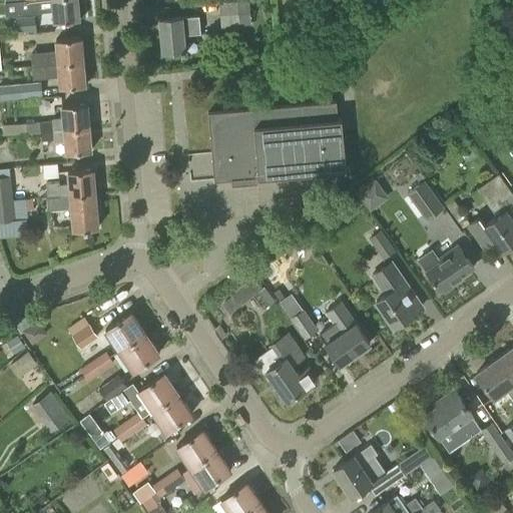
[(21,0),(22,9),(42,8),(42,10),(53,9),(54,20),(80,18),(78,0),(21,0)]
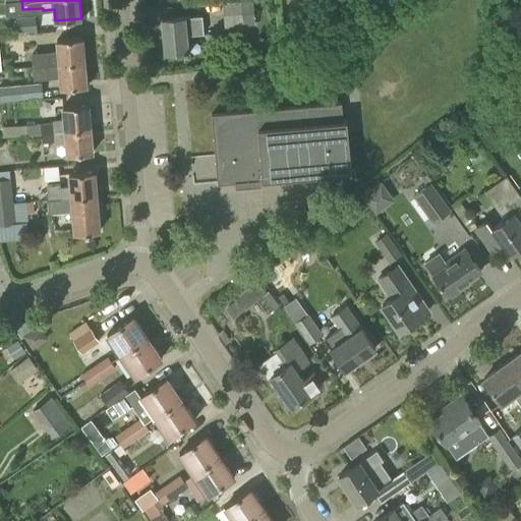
[(226,42),(244,41),(240,0),(222,2),(226,42)]
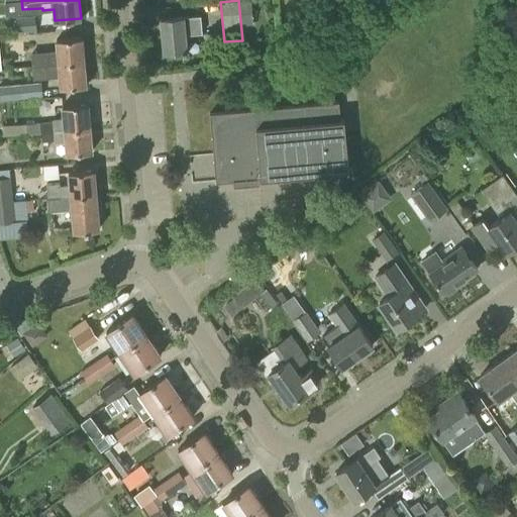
[(17,32),(36,30),(35,15),(15,17),(17,32)]
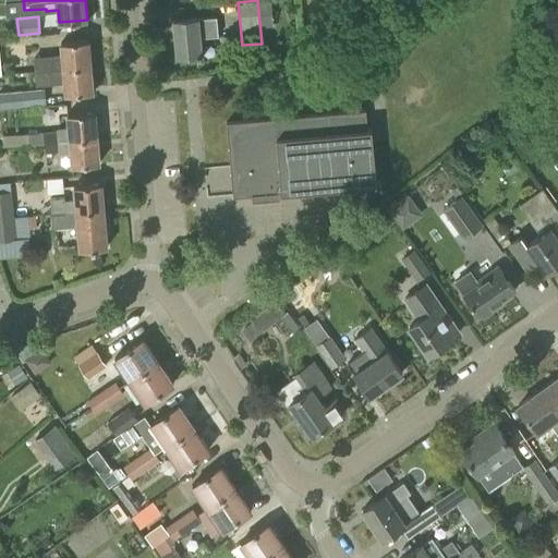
[(218,35),(216,17),(198,19),(198,17),(172,20),(176,57),(202,55),(201,37),(218,35)]
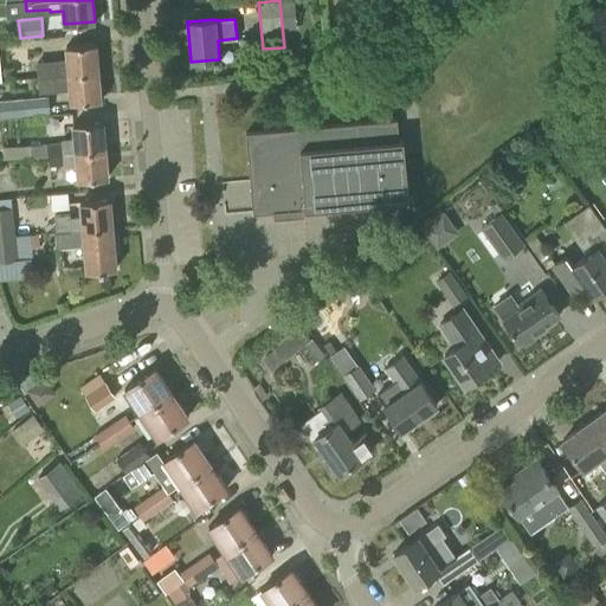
[(37,77),(98,71),(96,43),(66,45),(68,58),(36,62),(37,77)]
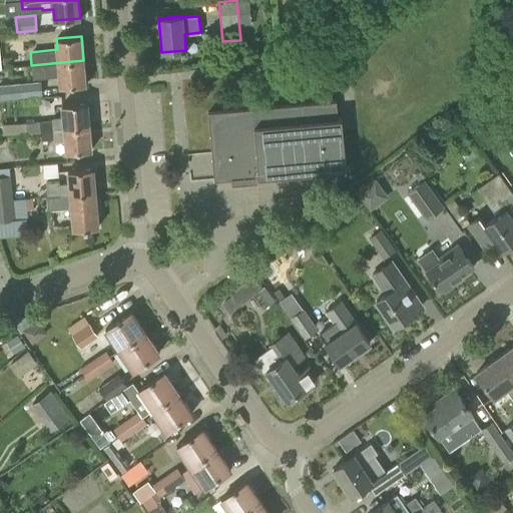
[(83,60),(31,65),(33,78),(59,76),(60,87),(85,85),(83,60)]
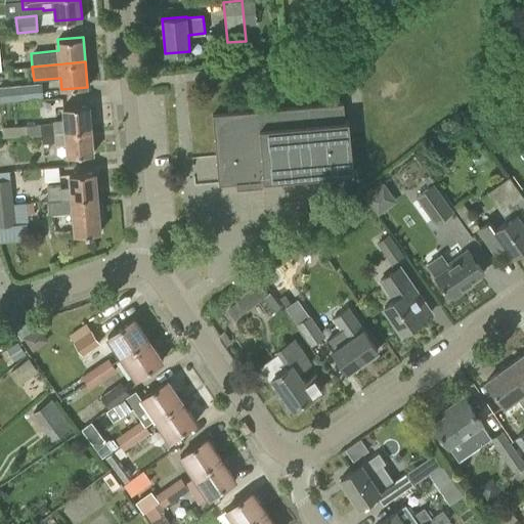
[(20,99),(43,97),(41,83),(19,85),(20,99)]
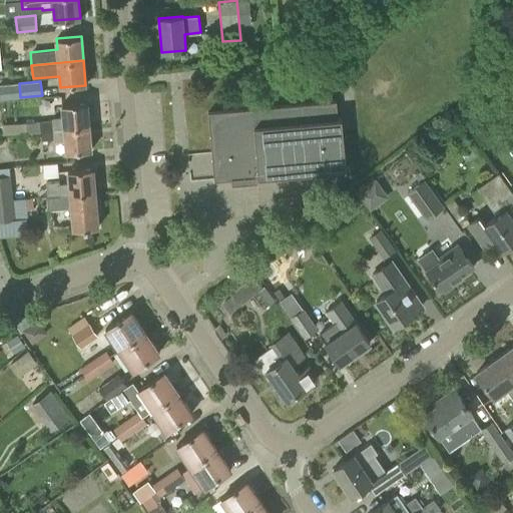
[(339,117),(338,99),(208,111),(214,180),(231,179),(232,184),(259,181),(258,176),(347,168),(343,117),(339,117)]
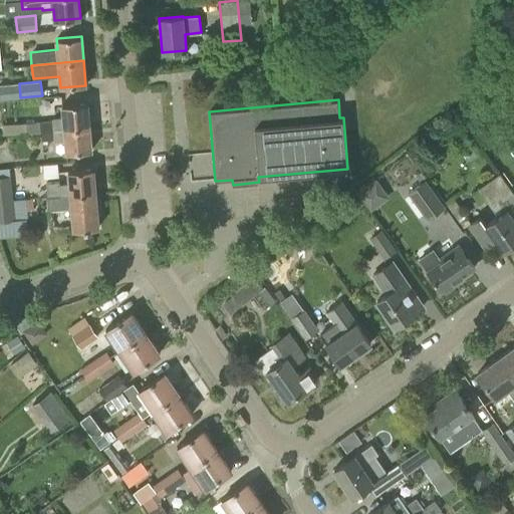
[(41,131),(89,126),(87,101),(61,104),(62,116),(52,117),(52,120),(40,121),(41,131)]
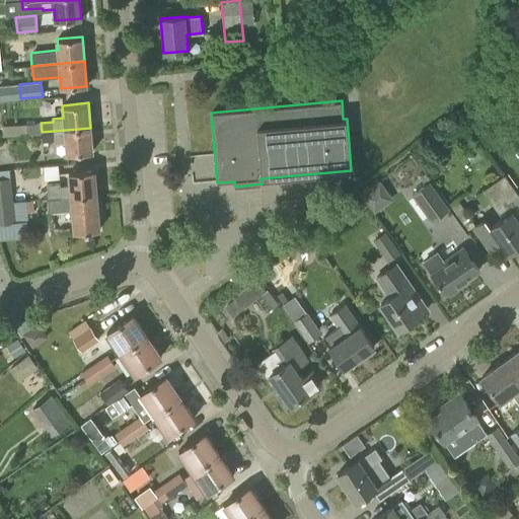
[(90,128),(42,132),(43,142),(55,141),(55,143),(66,142),(67,155),(93,152),(90,128)]
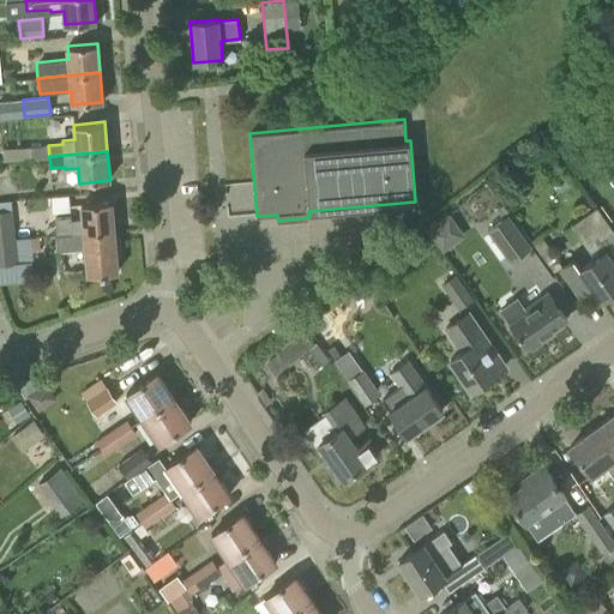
[(228,211),(252,210),(251,180),(227,181),(228,211)]
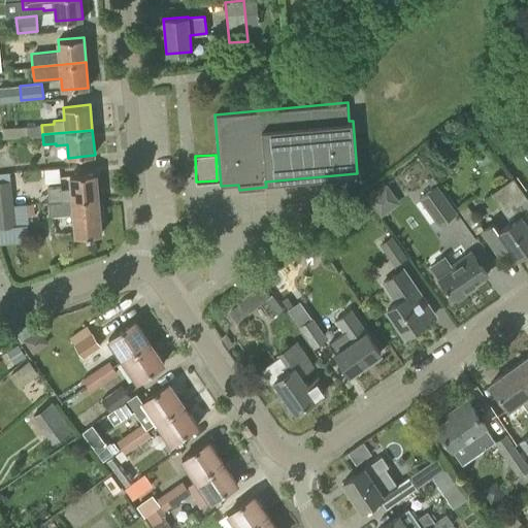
[(0,172),(0,180),(10,179),(9,172),(0,172)]
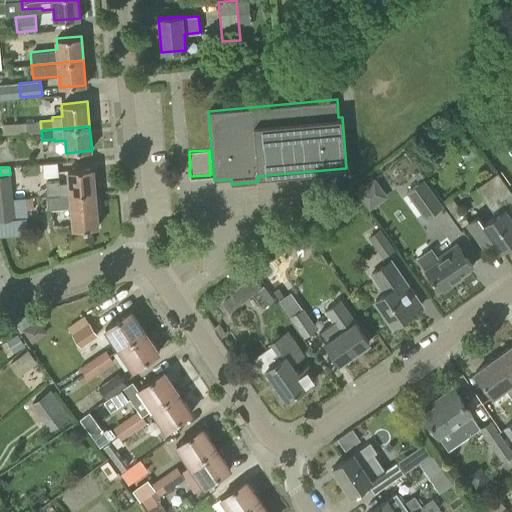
[(47,196),(95,192),(93,167),(67,169),(68,182),(59,183),(59,181),(46,183),(47,196)]
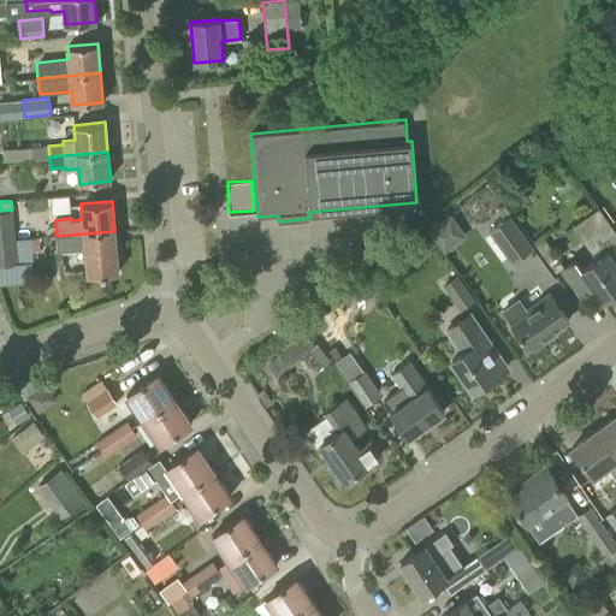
[(615,291),(615,265),(608,253),(614,249),(606,238),(615,231),(599,207),(573,225),(597,259),(582,268),(576,260),(563,268),(581,295),(592,286),(602,301),(615,291)]
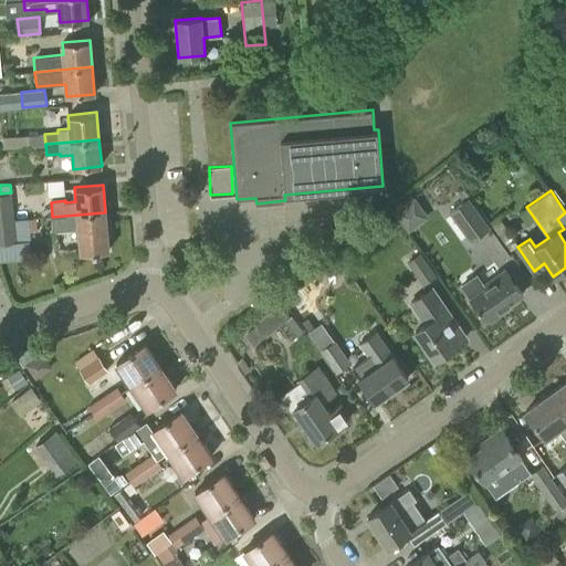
[(0,221),(14,220),(11,192),(0,194),(0,221)]
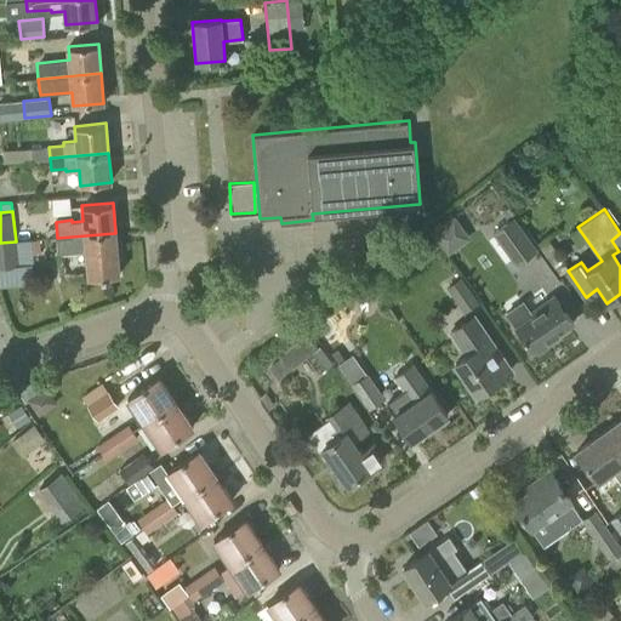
[(451,218),(449,216),(433,227),(434,229),(432,232),(448,255),(471,238),(455,216),(451,218)]
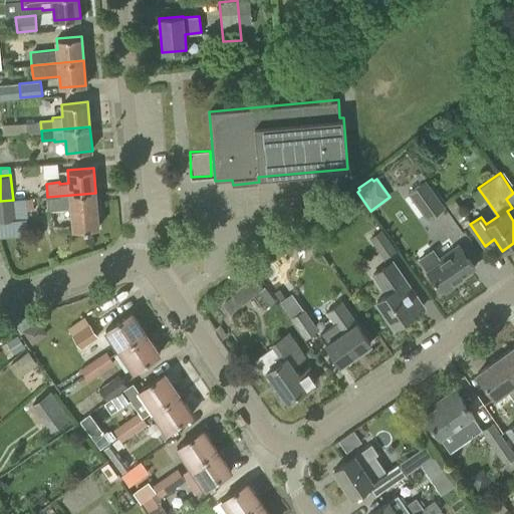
[(427,220),(445,207),(426,179),(408,192),(427,220)]
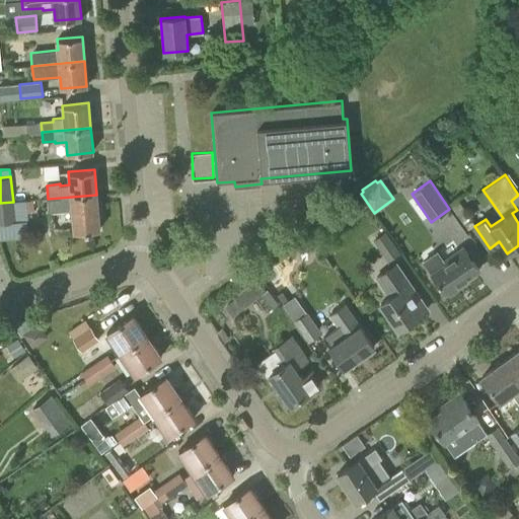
[(96,195),(48,199),(49,212),(72,210),(73,231),(85,230),(85,233),(89,232),(89,230),(99,229),(96,195)]
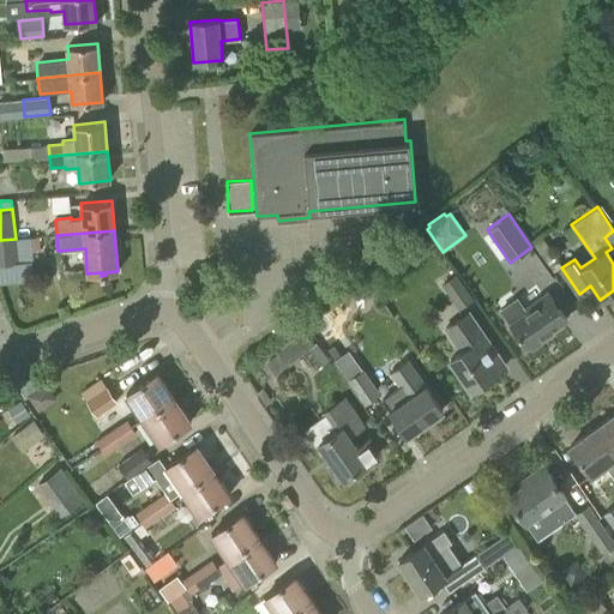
[(16,239),(0,240),(0,264),(18,263),(16,239)]
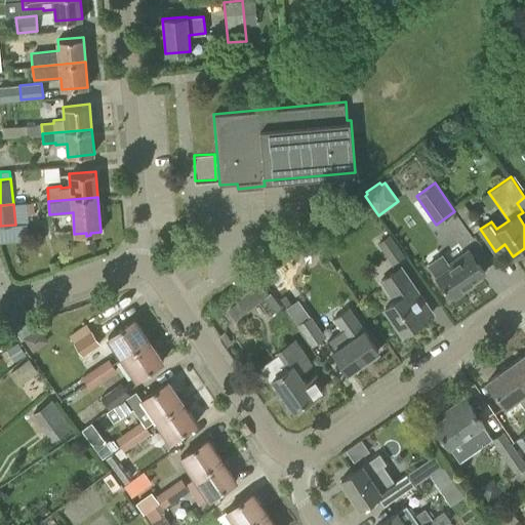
[(393,264),(404,255),(389,234),(377,242),(393,264)]
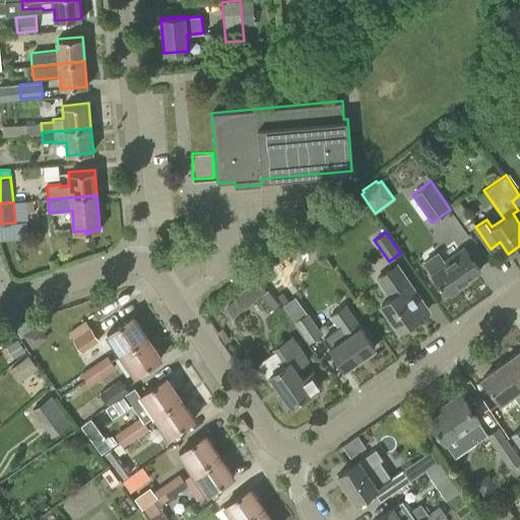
[(480,270),(465,248),(445,261),(438,251),(423,262),(445,295),(449,291),(451,295),(466,283),(465,281),(480,270)]
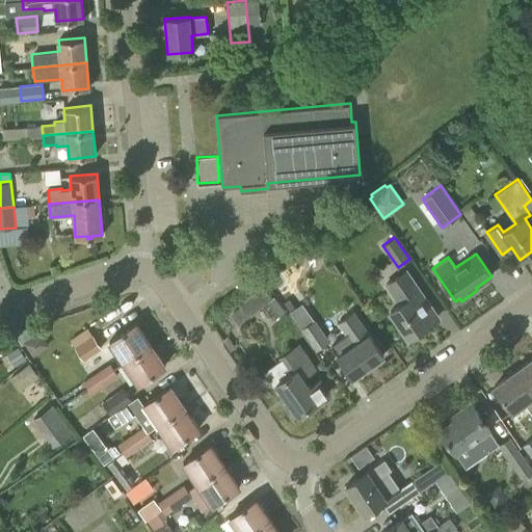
[(408,338),(437,318),(405,271),(386,285),(399,304),(390,312),(408,338)]
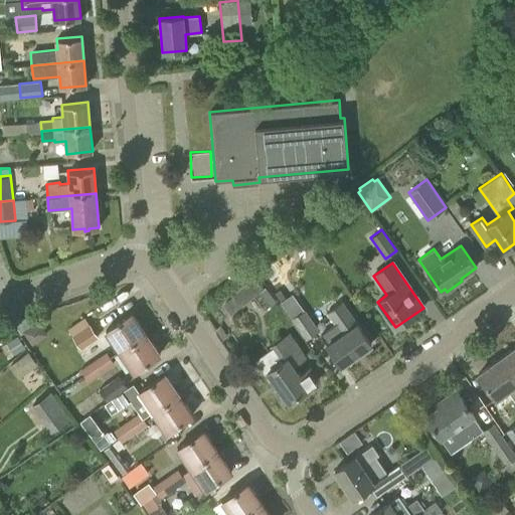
[(254,278),(253,276),(234,291),(236,293),(223,303),(231,314),(264,288),(255,277),(254,278)]
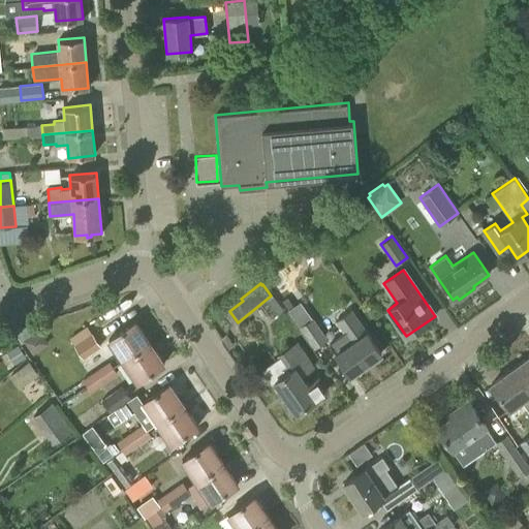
[(350,375),(381,353),(351,309),(336,320),(344,333),(330,344),(350,375)]
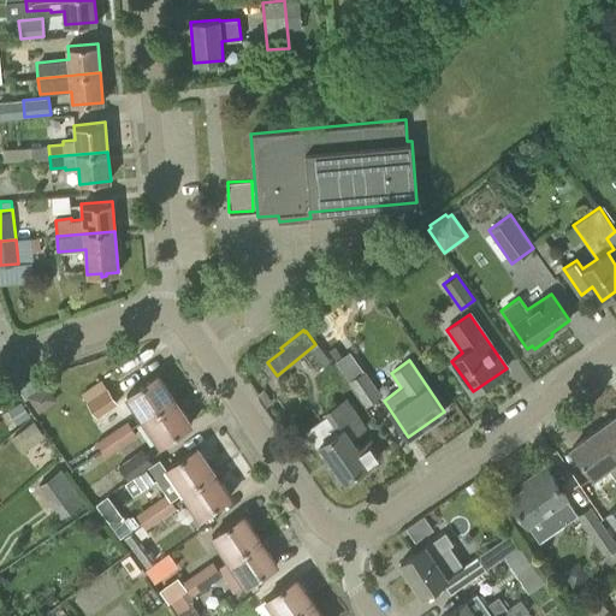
[(366,406),(381,396),(363,371),(349,381),(366,406)]
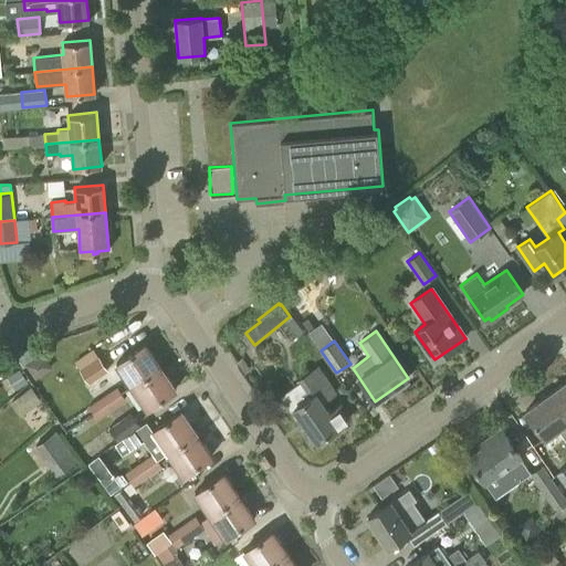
[(132,386),(160,366),(146,343),(116,364),(132,386)]
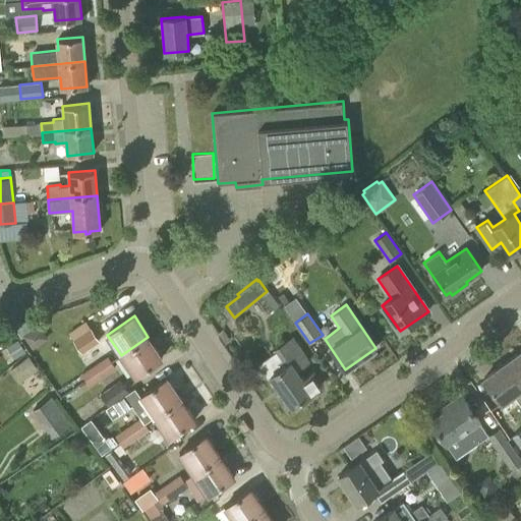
[(20,338),(22,336),(39,324),(35,319),(13,326),(20,338)]
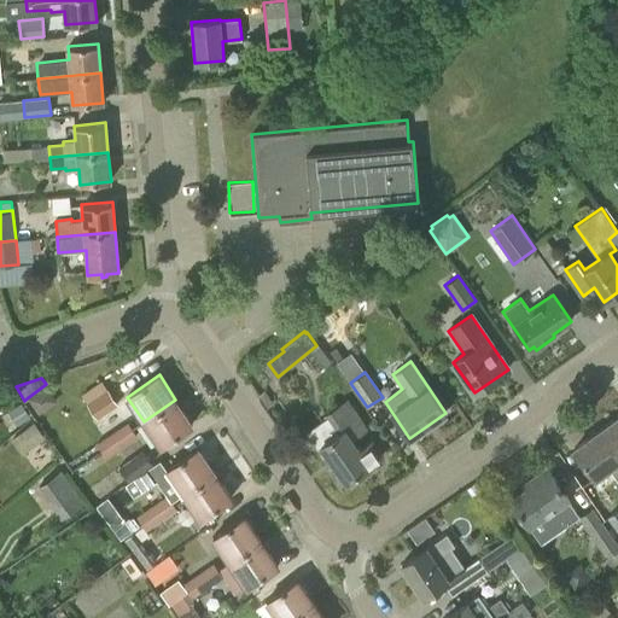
[(98,418),(118,403),(109,390),(88,403),(98,418)]
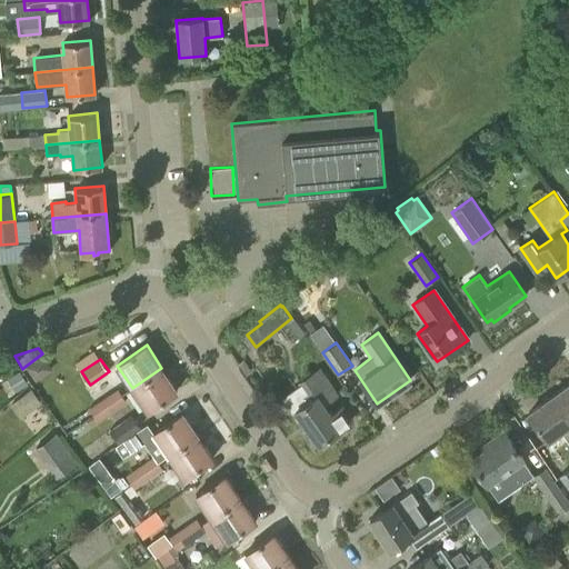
[(161,368),(132,388),(147,411),(177,390),(161,368)]
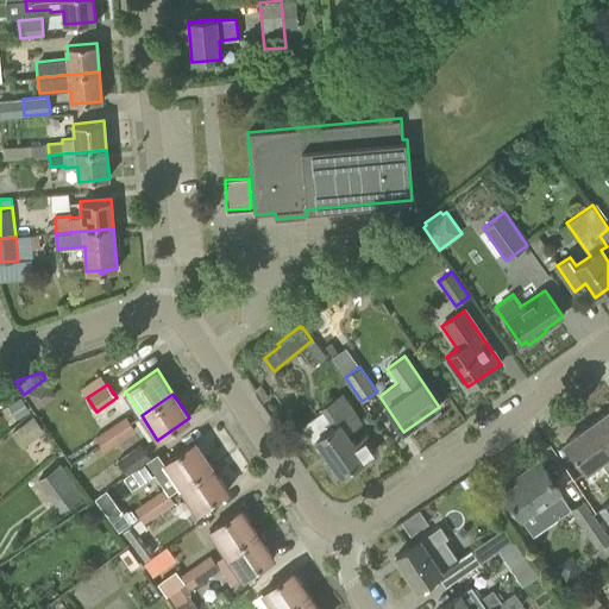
[(353,441),(347,432),(362,422),(343,394),(321,409),(333,427),(315,439),(340,476),(365,458),(378,450),(366,432),(353,441)]
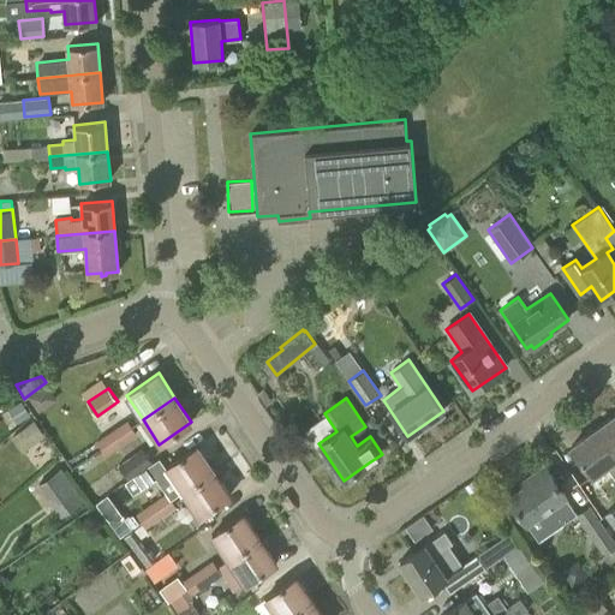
[(30,415),(21,400),(7,408),(17,423),(30,415)]
